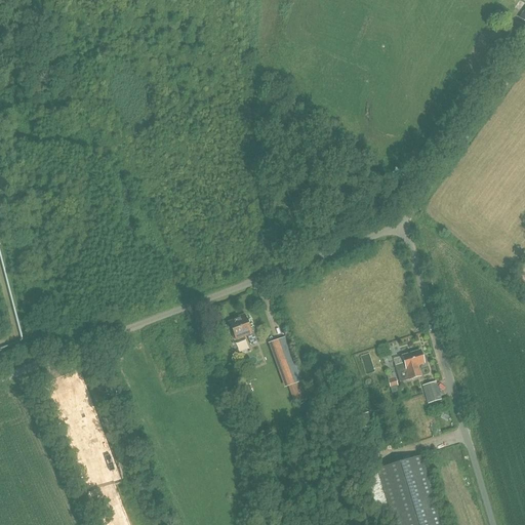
[(507,55),(511,49),(498,40),(493,45),(507,55)]
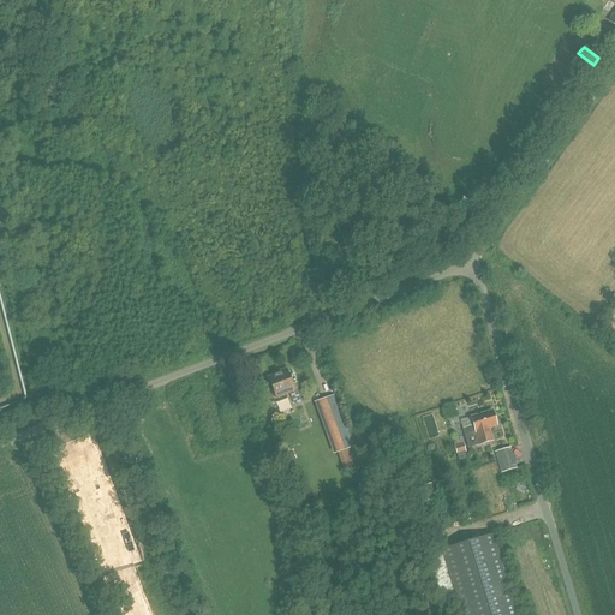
[(563,100),(547,89),(541,97),(559,108),(563,100)]
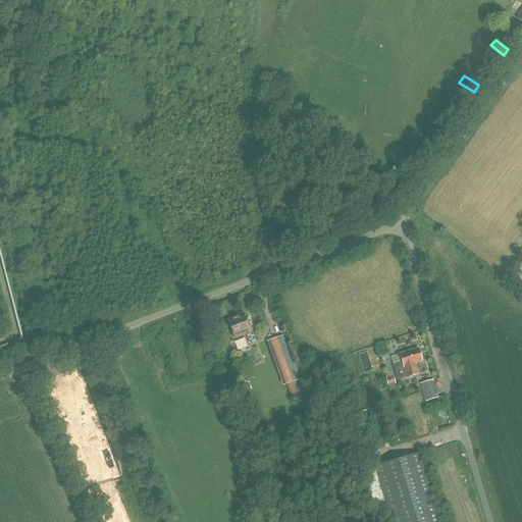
[(235,337),(246,333),(250,344),(255,342),(251,331),(250,331),(243,315),(228,321),(235,337)]
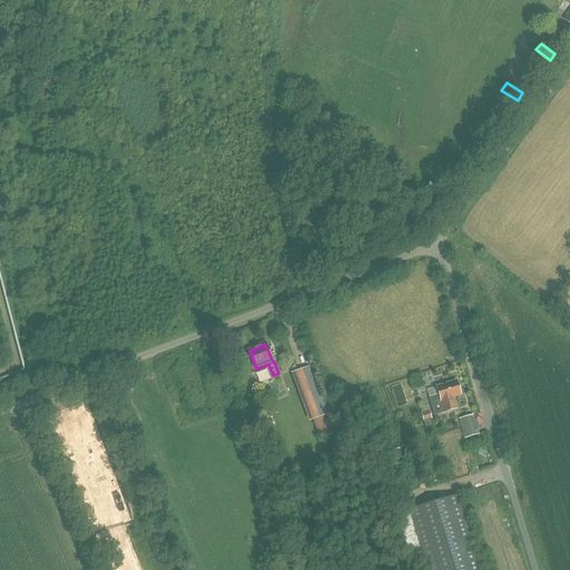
[(326,413),(314,380),(300,385),(312,418),(326,413)]
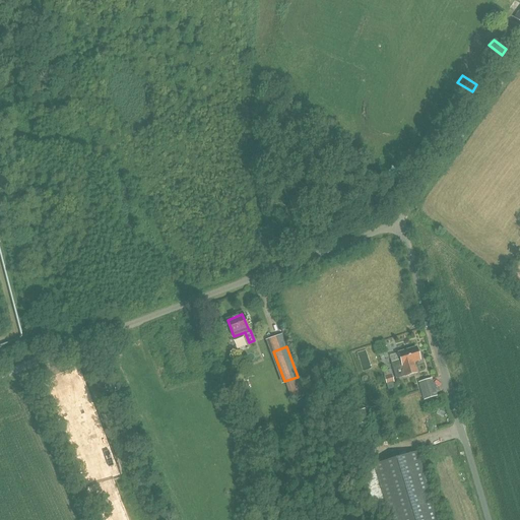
[(416,373),(413,363),(420,360),(416,347),(398,352),(400,360),(391,363),(396,379),(405,376),(416,373)]
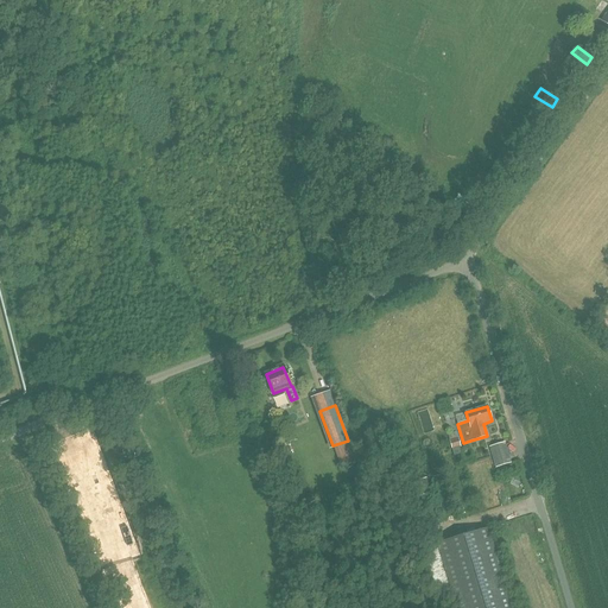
[(456,432),(448,435),(451,449),(461,445),(456,432)]
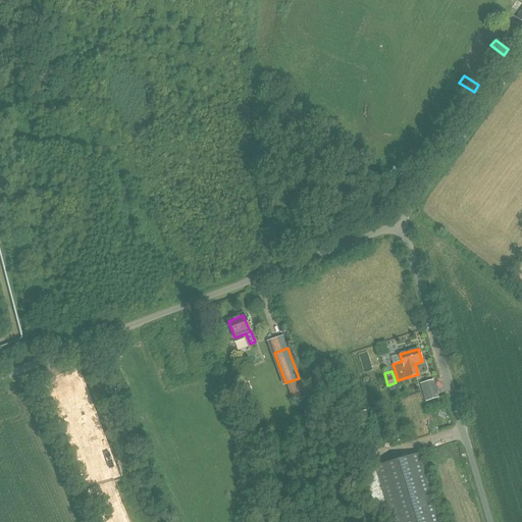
[(425,401),(429,400),(438,397),(433,379),(420,383),(425,401)]
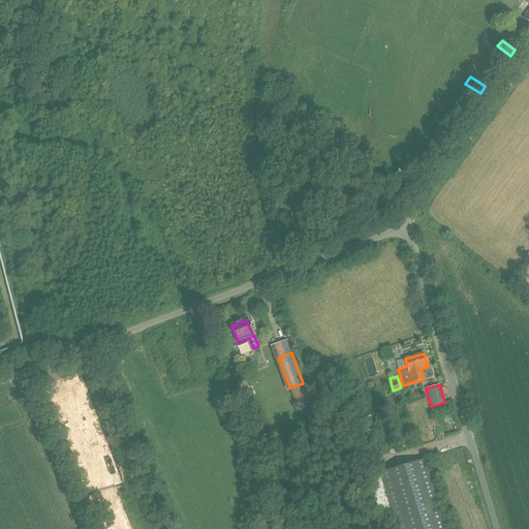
[(380,472),(397,528),(444,528),(424,459),(380,472)]
